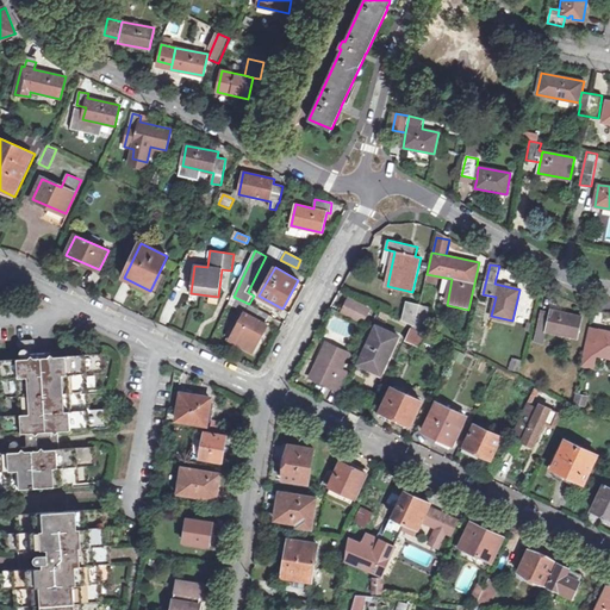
[(249,304),(234,297),(230,304),(247,311),(230,338),(253,350),(267,325),(266,325),(272,316),(249,304)]
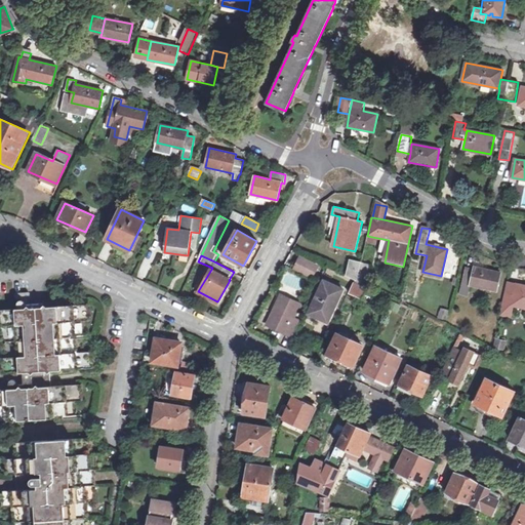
[(316,277),(320,268),(300,257),(295,268),(306,274),(307,272),(316,277)]
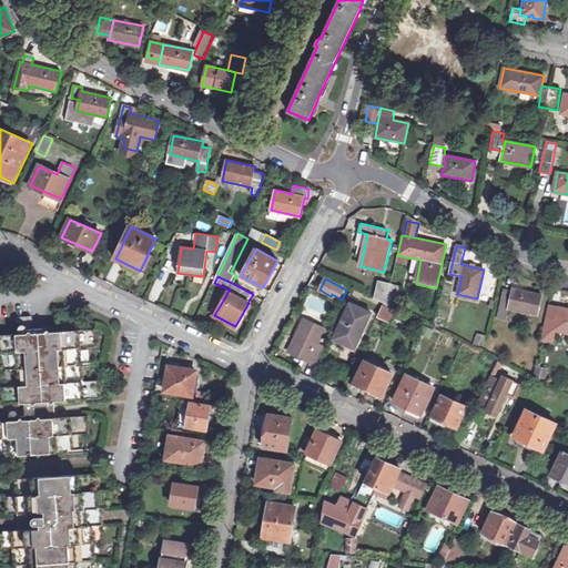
[(376,300),(385,304),(386,304),(391,285),(381,283),(376,300)]
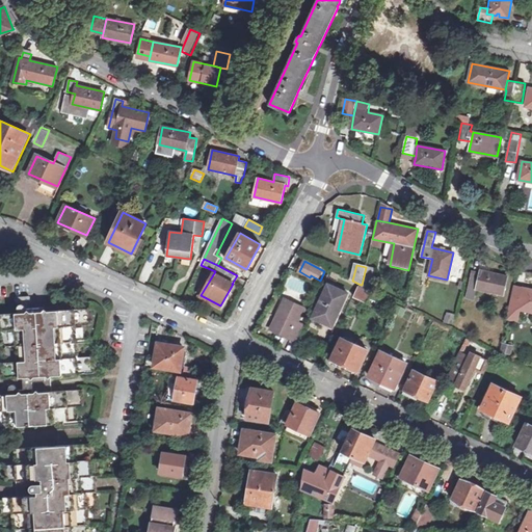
[(366,267),(362,285),(371,290),(375,269),(366,267)]
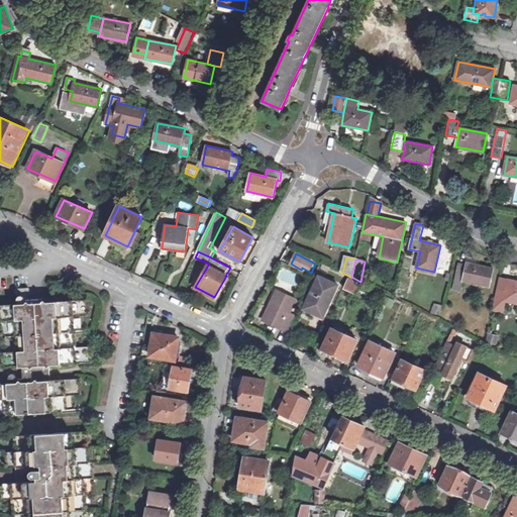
[(467,267),(458,266),(453,289),(461,291),(463,281),(490,287),(494,269),(468,263),(467,267)]
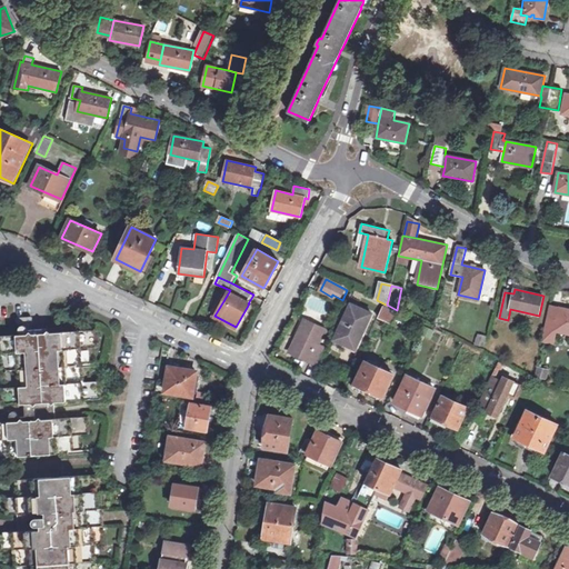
[(357,351),(373,313),(351,303),(333,341),(357,351)]
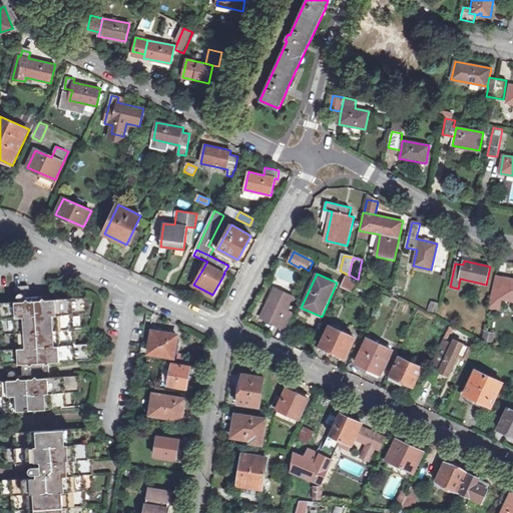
[(349,275),(348,275),(342,287),(355,292),(357,288),(363,290),(365,284),(358,280),(349,275)]
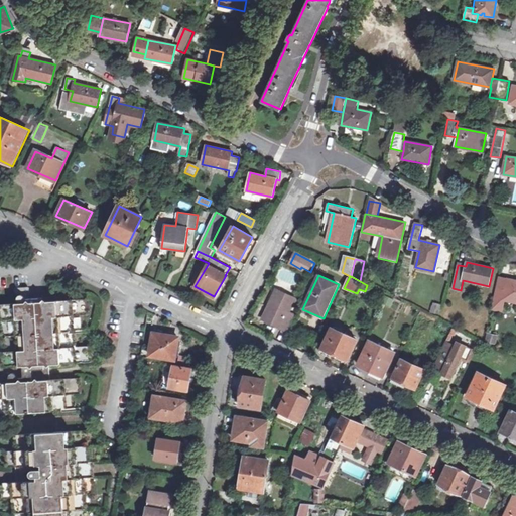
[(515,281),(499,277),(495,298),(515,302),(515,281)]
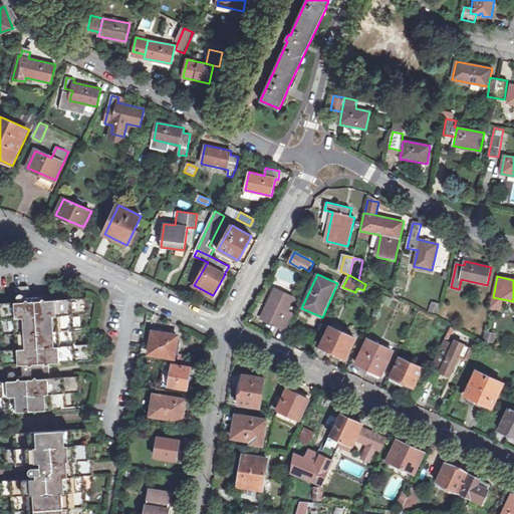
[(36,297),(29,297),(28,292),(29,292),(29,286),(28,286),(15,287),(14,287),(14,292),(15,293),(21,293),(21,294),(20,294),(19,294),(18,296),(17,297),(17,298),(18,300),(19,300),(20,301),(21,301),(21,302),(5,303),(0,303),(0,319),(1,319),(3,351),(0,351),(0,413),(67,409),(67,394),(83,393),(82,377),(51,378),(50,370),(50,363),(91,360),(90,344),(74,345),(74,330),(73,314),(88,313),(86,298),(43,300),(42,296),(36,297)]
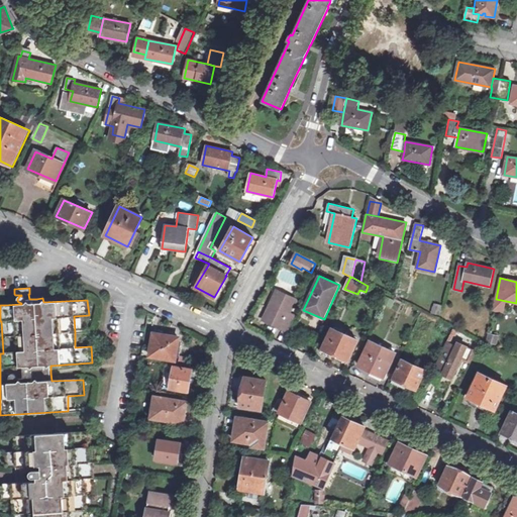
[(297,300),(277,290),(270,304),(272,306),(265,321),(288,331),(295,316),(290,313),(297,300)]
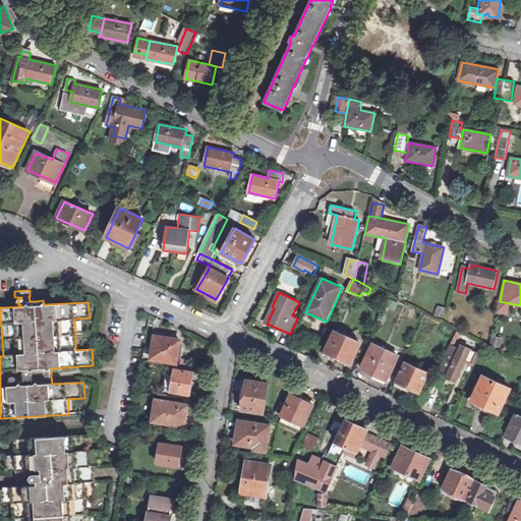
[(391,298),(387,304),(395,308),(398,302),(391,298)]
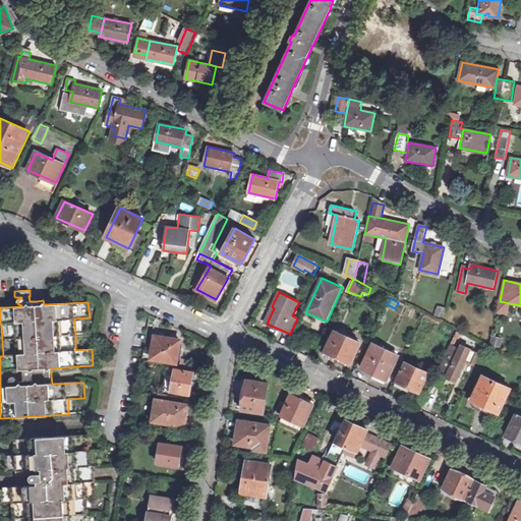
[(437,305),(433,315),(442,317),(445,307),(437,305)]
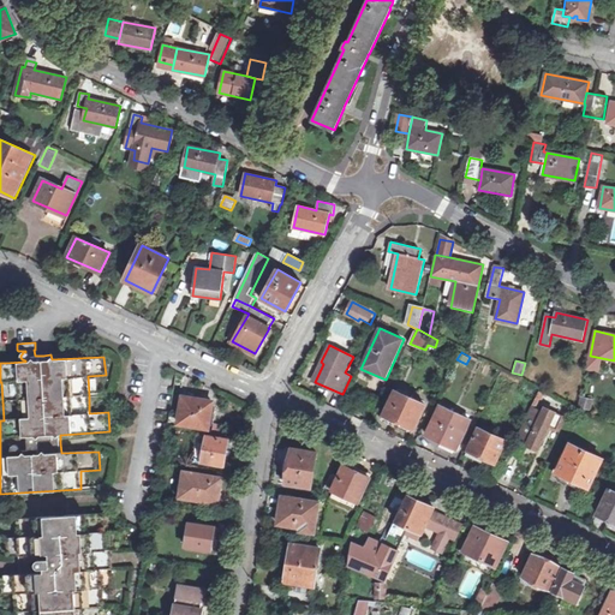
[(413,429),(425,405),(395,390),(384,415),(413,429)]
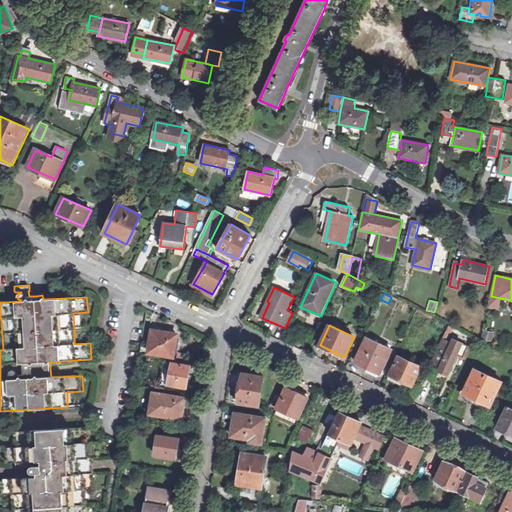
[(177,334),(152,330),(148,352),(173,356),(177,334)]
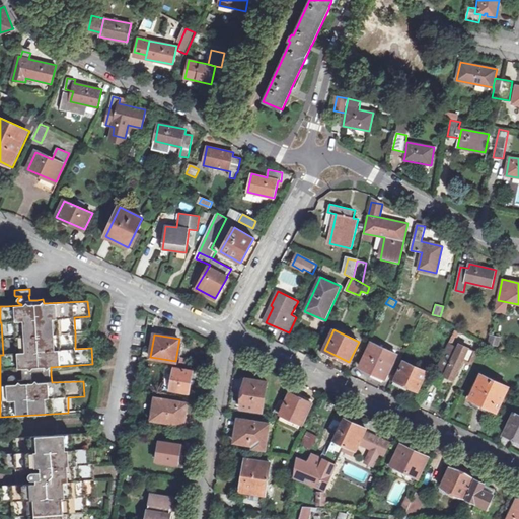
[(488,335),(487,345),(498,345),(499,336),(488,335)]
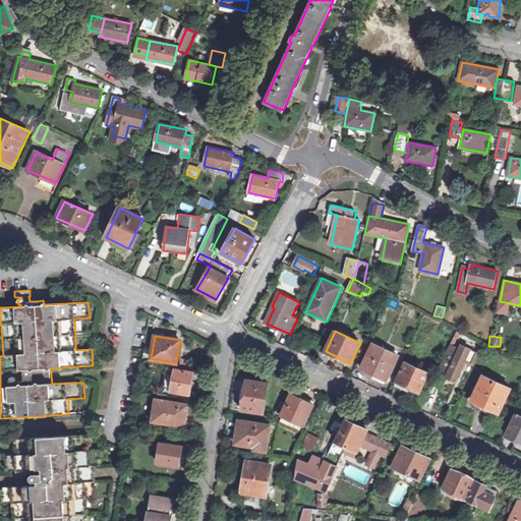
[(372,344),(361,368),(389,382),(400,357),(372,344)]
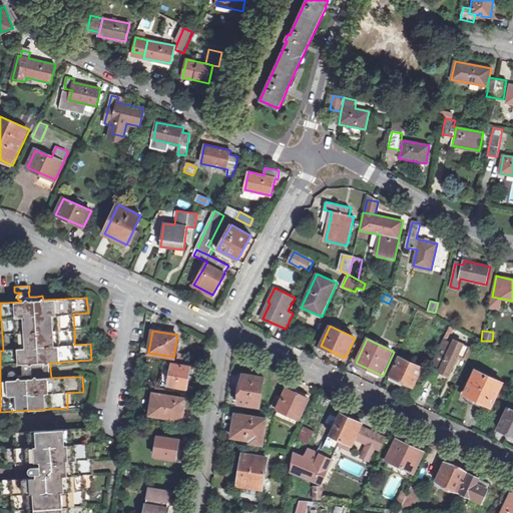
[(454,344),(444,340),(433,362),(443,367),(442,368),(451,373),(459,356),(468,360),(474,349),(456,340),(454,344)]
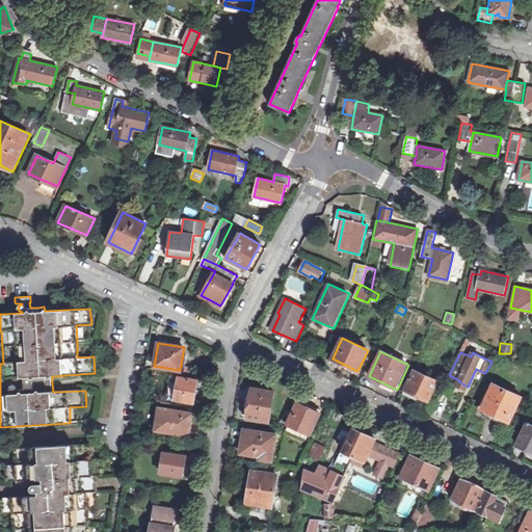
[(435,384),(413,373),(404,390),(428,401),(435,384)]
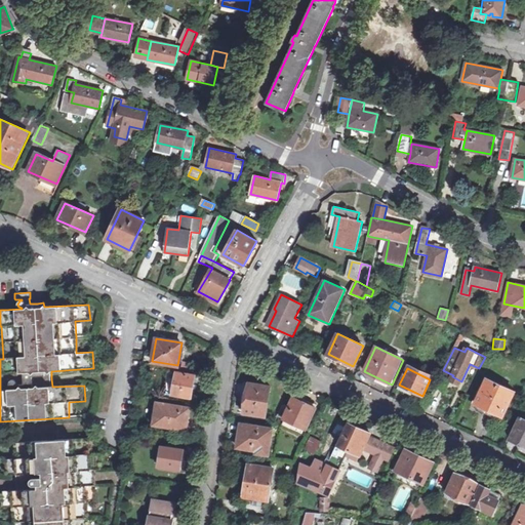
[(196,375),(177,372),(173,395),(192,398),(196,375)]
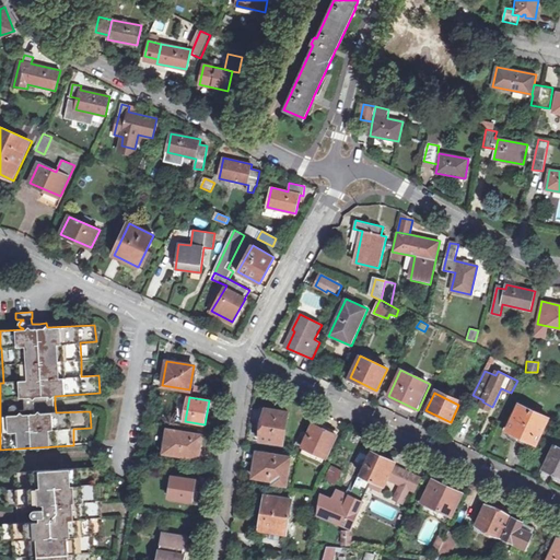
[(550,418),(520,404),(506,430),(538,444),(550,418)]
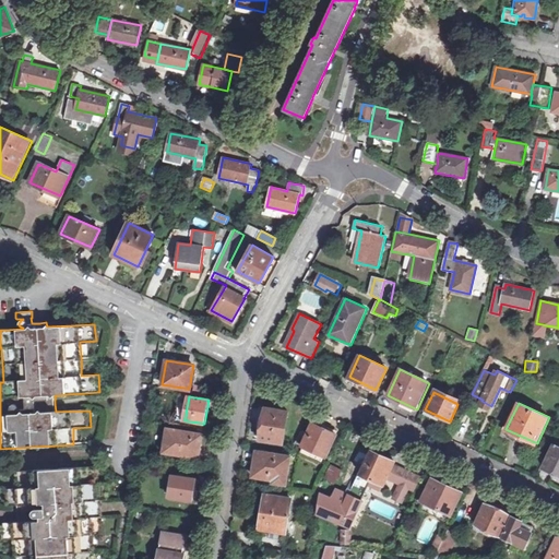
[(288,412),(265,407),(260,440),(283,443),(288,412)]
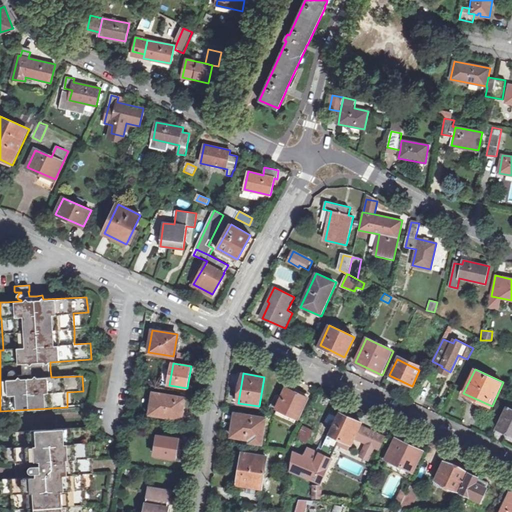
[(307,397),(287,387),(276,409),(278,411),(277,414),(294,423),(307,397)]
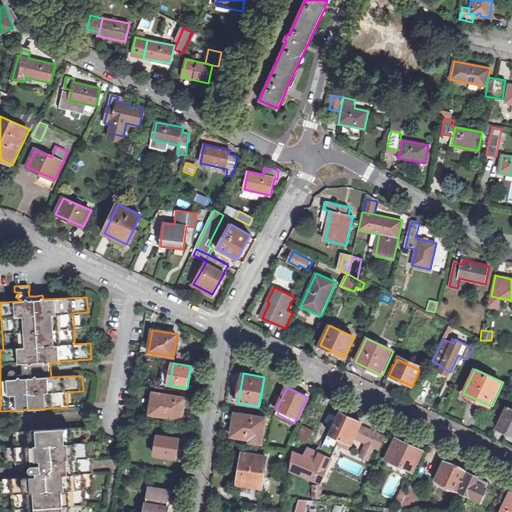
[(147,393),(138,392),(137,402),(146,403),(147,393)]
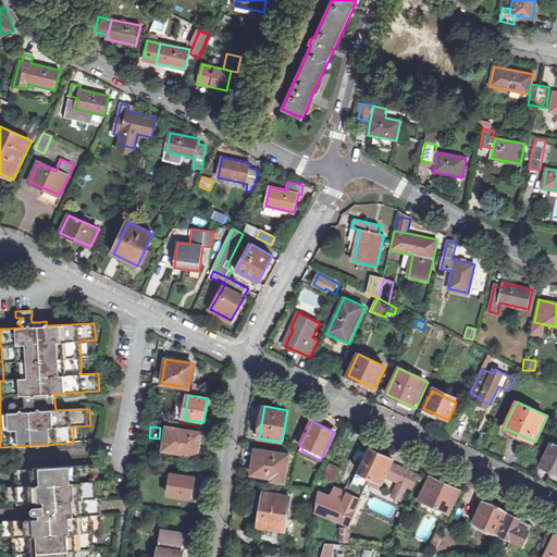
[(196,432),(168,428),(163,450),(195,456),(197,445),(194,445),(196,432)]
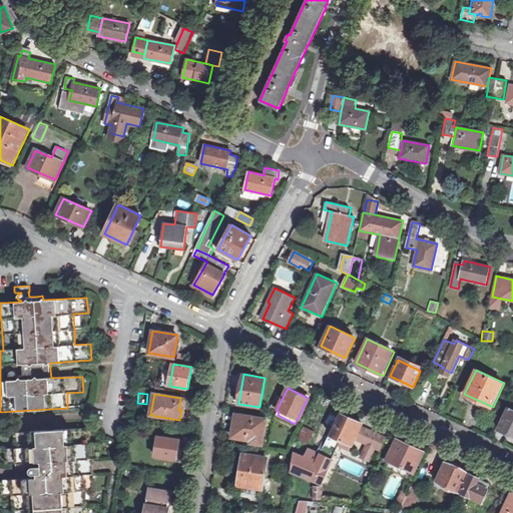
[(512,410),(508,408),(498,429),(512,435),(512,410)]
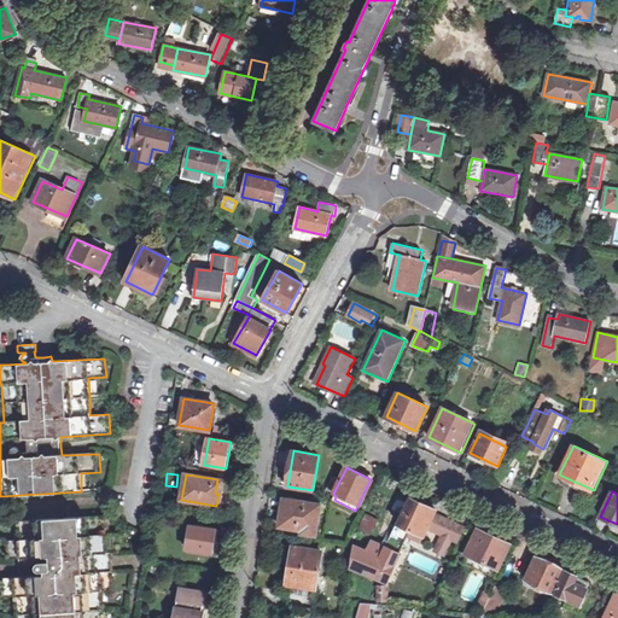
[(436,511),(410,497),(398,523),(397,523),(385,547),(373,542),(368,551),(354,544),(351,567),(385,583),(407,536),(410,530),(423,536),(424,536),(436,511)]
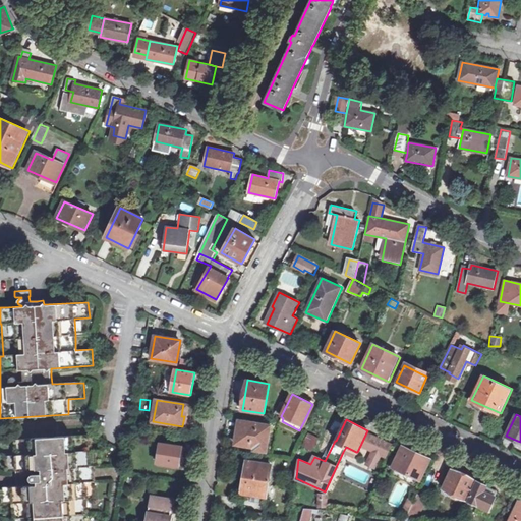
[(272,425),(240,420),(236,444),(255,447),(254,451),(267,453),(272,425)]
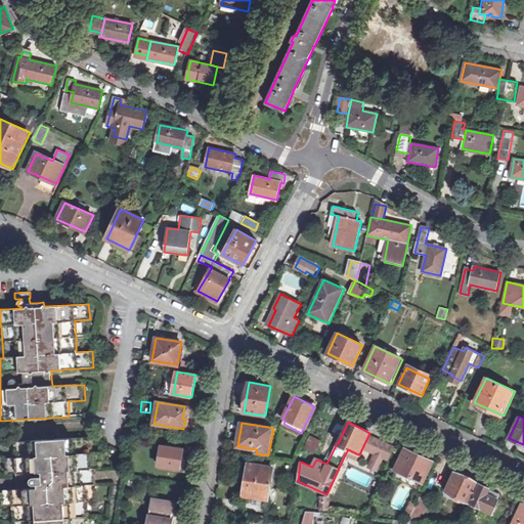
[(312,452),(319,441),(310,435),(303,447),(312,452)]
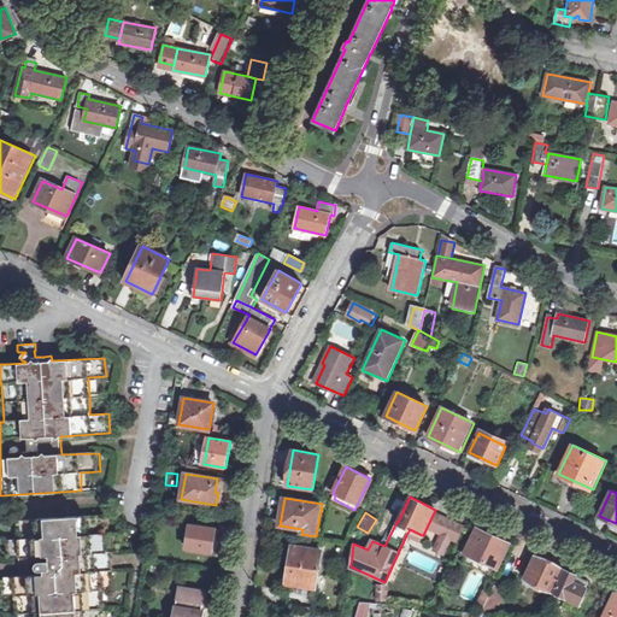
[(442,517),(438,515),(430,528),(435,530),(442,517)]
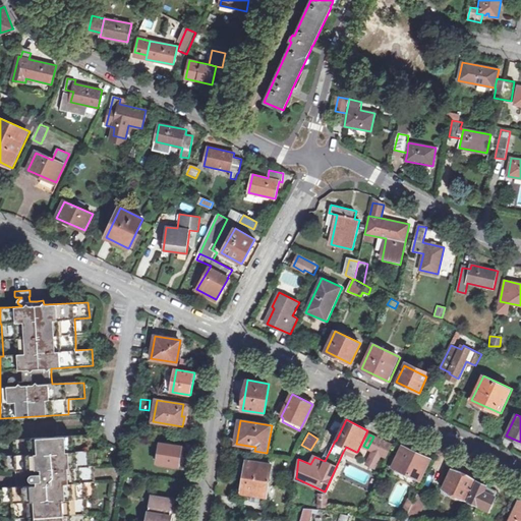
[(89,520),(88,499),(98,498),(96,467),(102,466),(101,451),(91,451),(90,436),(16,440),(17,456),(6,456),(7,471),(17,471),(18,478),(18,487),(2,488),(3,504),(13,503),(14,520),(89,520)]
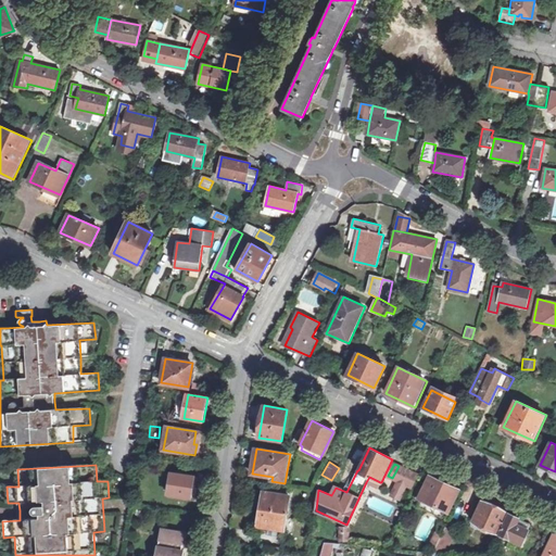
[(399,466),(392,478),(399,481),(406,484),(411,488),(417,475),(399,466)]
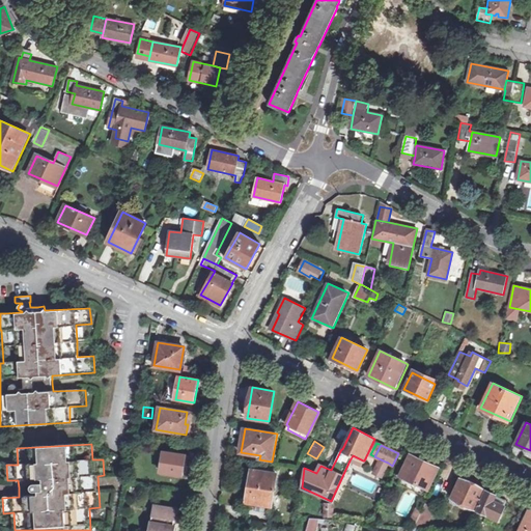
[(185,455),(165,452),(162,471),(188,476),(190,467),(184,466),(185,455)]
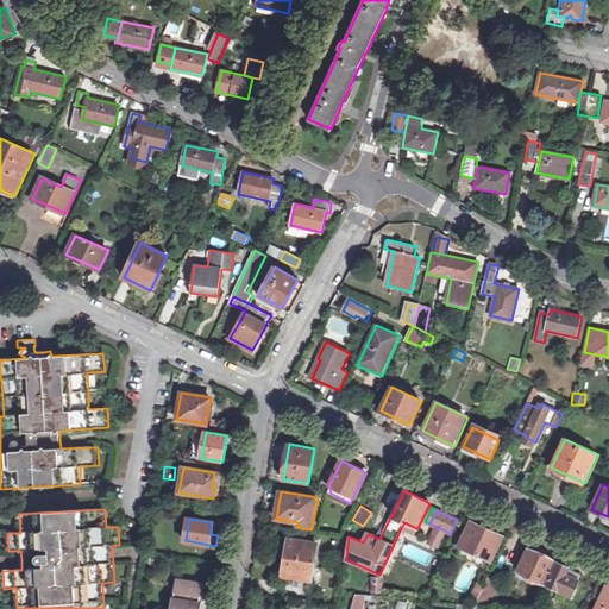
[(405,522),(401,528),(414,534),(416,528),(405,522)]
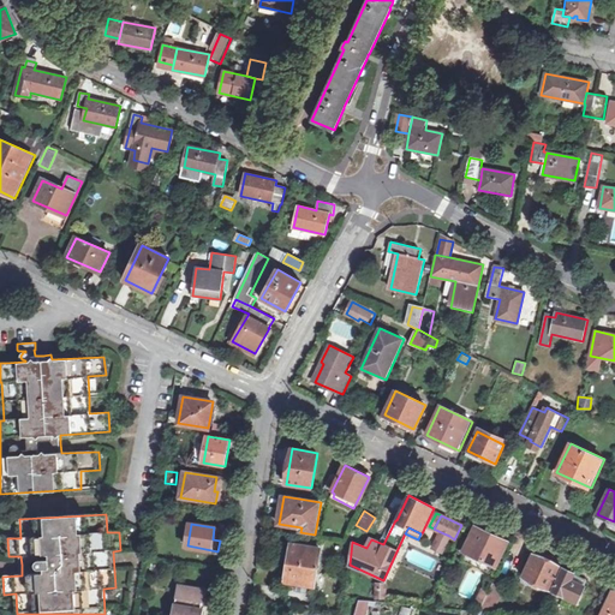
[(507,542),(476,527),(464,551),(496,567),(507,542)]
